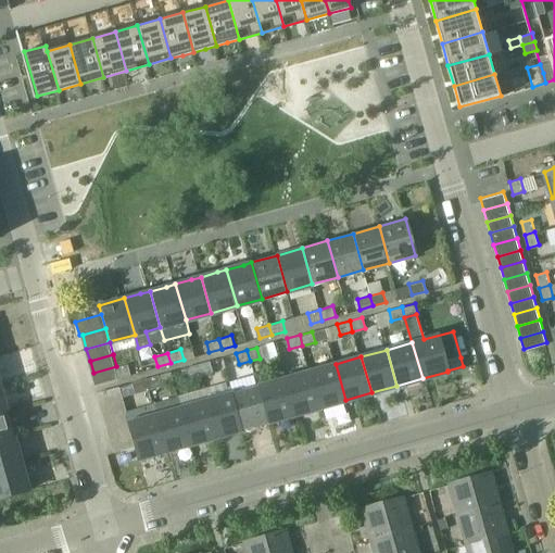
[(214,371),(211,360),(198,364),(201,375),(214,371)]
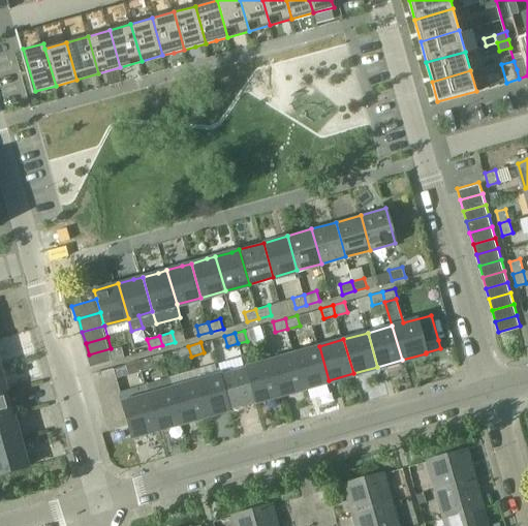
[(111,349),(111,348),(89,354),(92,365),(126,356),(123,345),(111,349)]
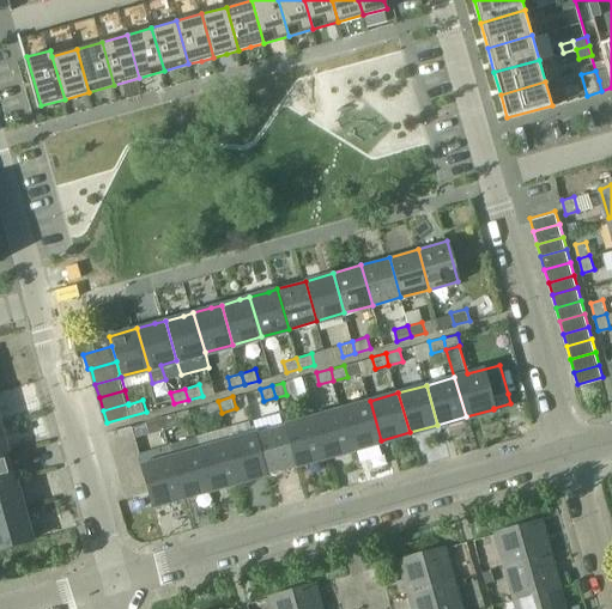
[(207,416),(222,413),(218,401),(205,405),(207,416)]
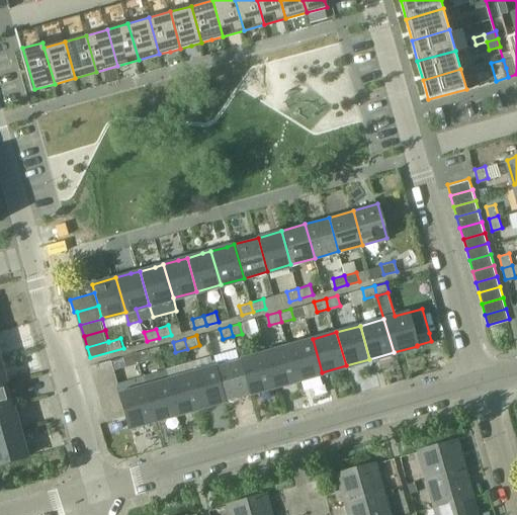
[(313,339),(288,346),(298,379),(322,372),(313,339)]
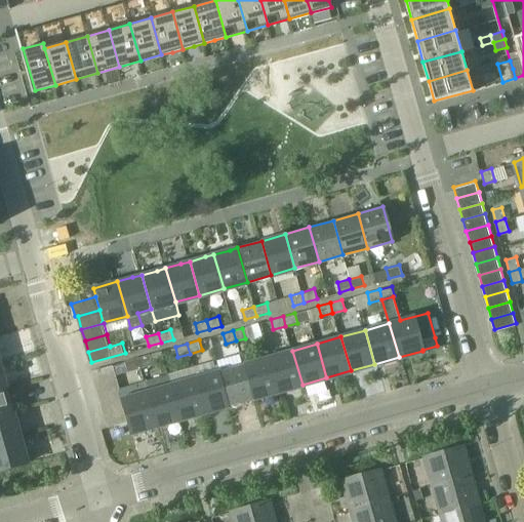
[(303,385),(292,351),(269,357),(278,391),(303,385)]
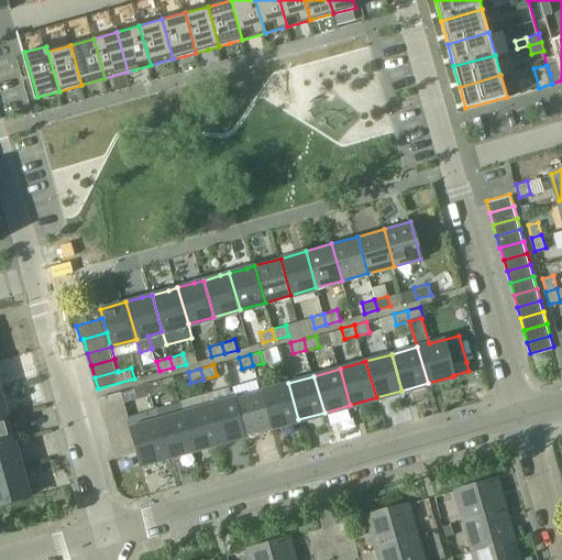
[(165,391),(162,380),(149,383),(152,394),(165,391)]
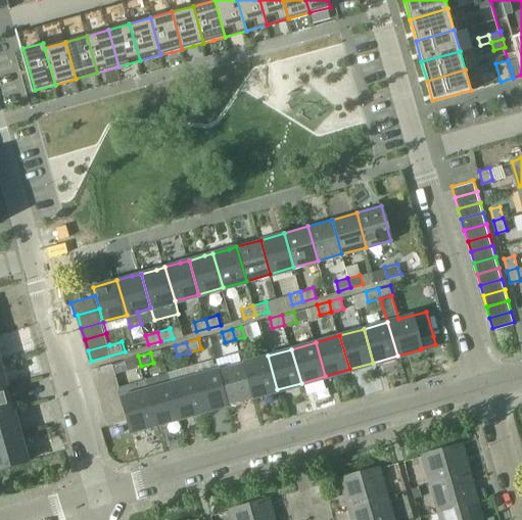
[(129,369),(141,366),(138,356),(126,359),(129,369)]
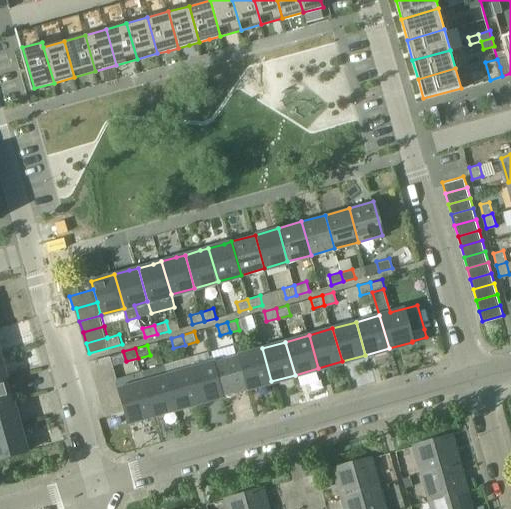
[(262,348),(238,355),(248,388),(271,381),(262,348)]
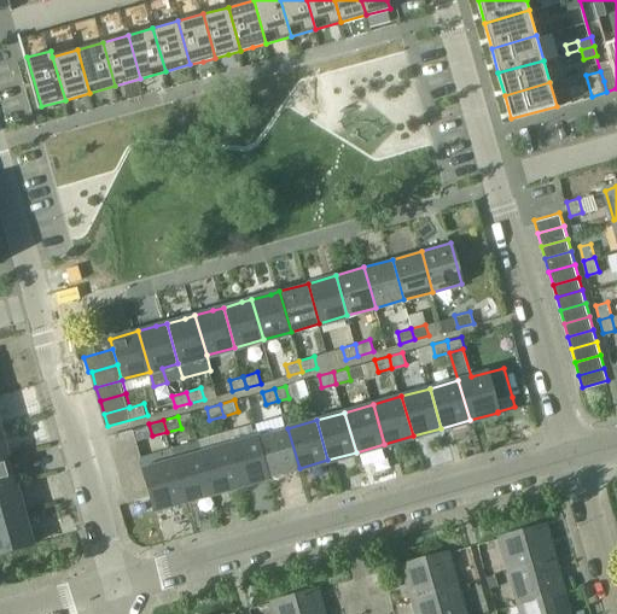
[(114,449),(138,442),(134,428),(110,436),(114,449)]
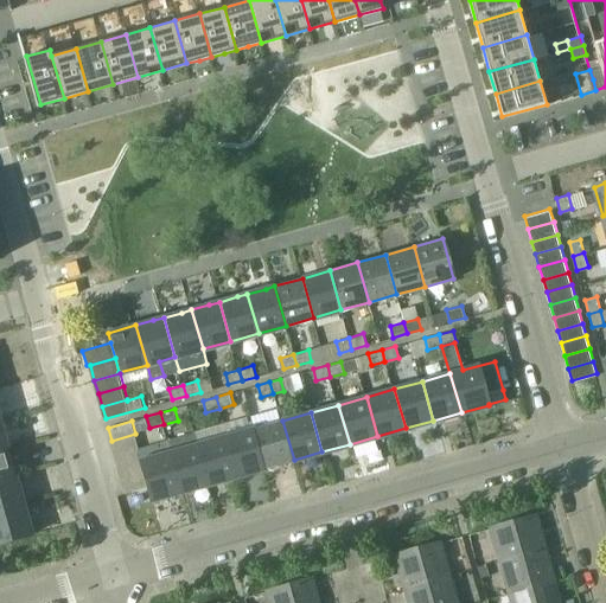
[(294,460),(282,421),(255,429),(266,468),(294,460)]
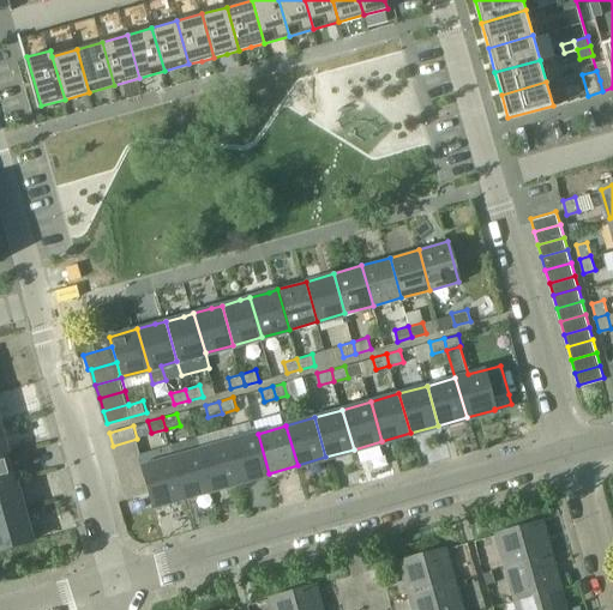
[(269,473),(258,434),(229,441),(241,481),(269,473)]
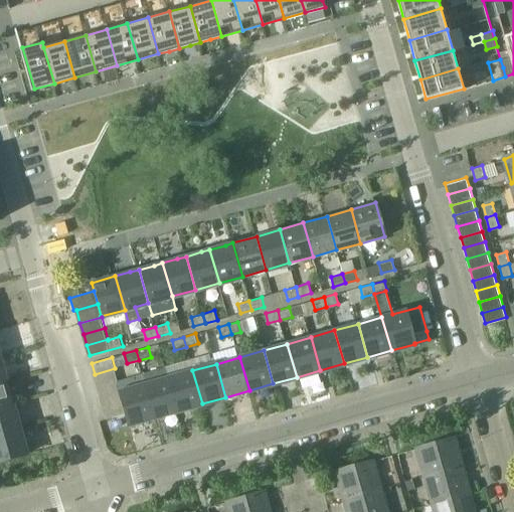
[(143,373),(145,383),(155,416),(160,415),(165,414),(178,410),(169,377),(166,367),(143,373)]
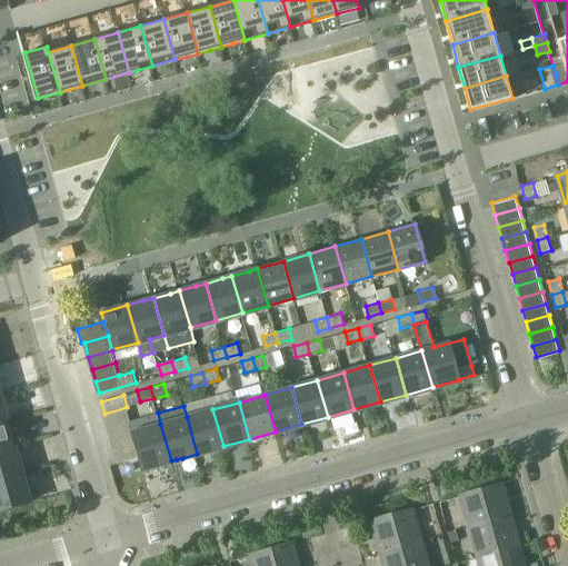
[(108,426),(131,419),(127,407),(105,414),(108,426)]
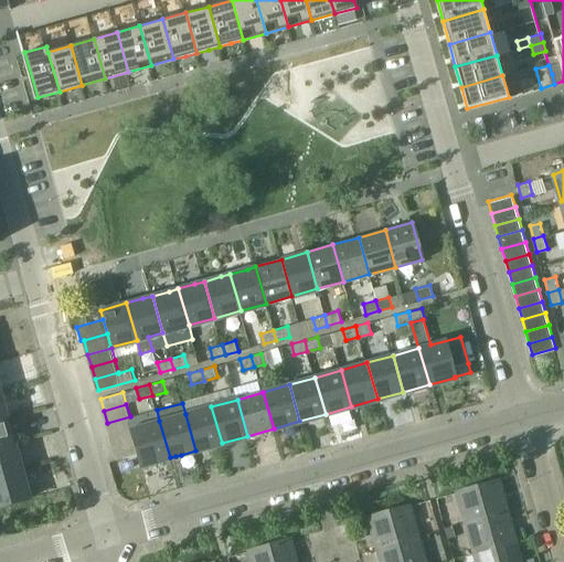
[(222,443),(211,406),(185,414),(195,451),(222,443)]
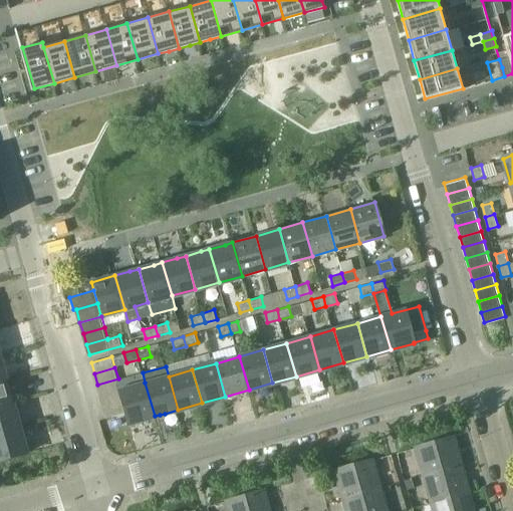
[(0,406),(14,403),(7,378),(0,379),(0,406)]
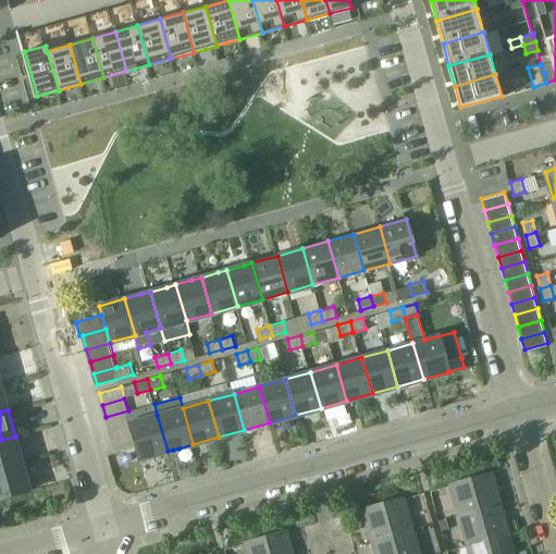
[(132,422),(128,410),(106,417),(109,429),(132,422)]
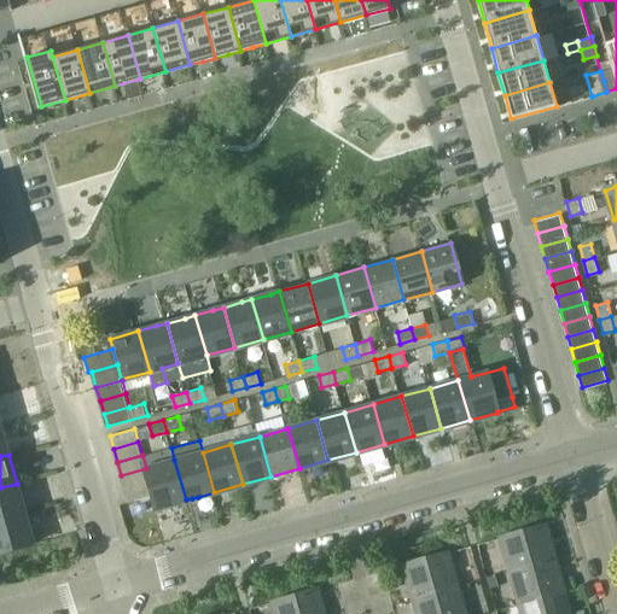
[(186,500),(174,460),(146,468),(150,480),(153,493),(157,508),(186,500)]
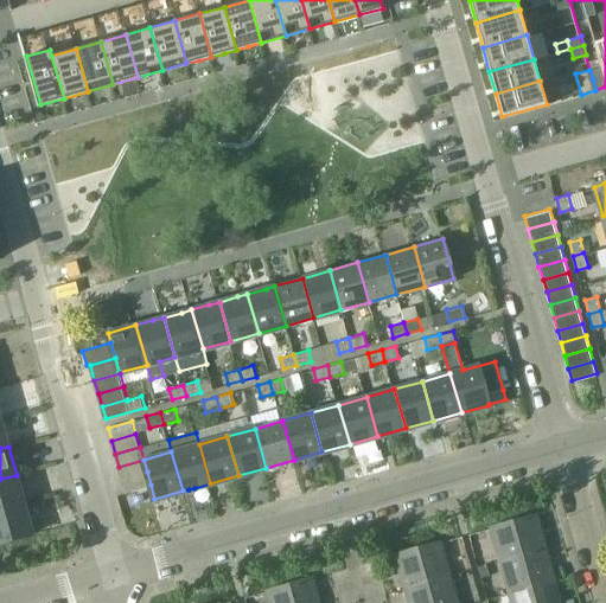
[(144,460),(119,467),(122,479),(147,472),(144,460)]
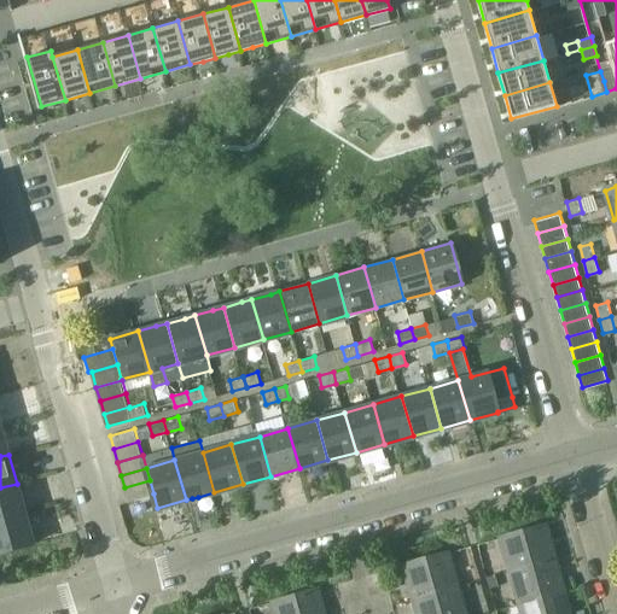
[(150,480),(124,487),(128,501),(153,493),(150,480)]
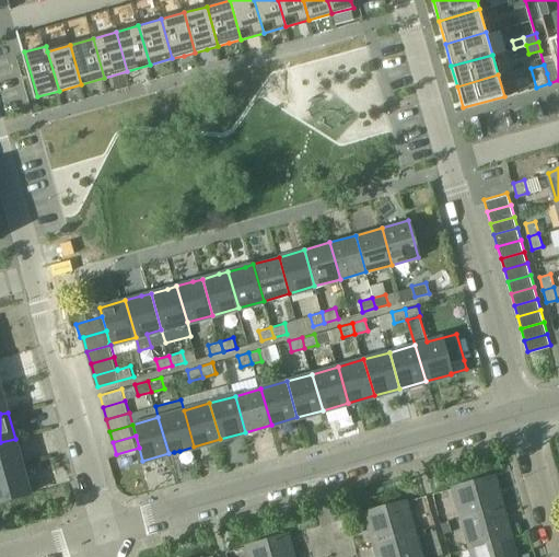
[(15,439),(0,442),(0,472),(22,465),(20,454),(15,439)]
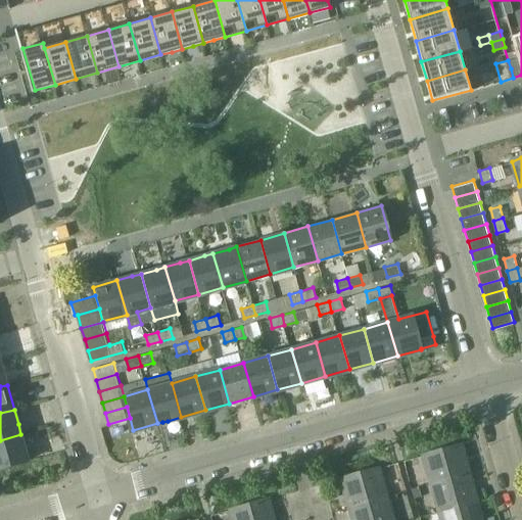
[(20,434),(0,440),(0,467),(28,460),(26,450),(20,434)]
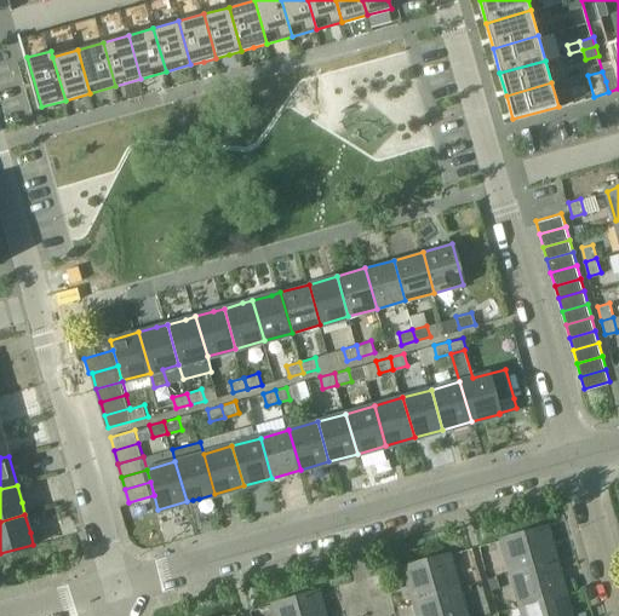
[(510,573),(516,570),(559,559),(549,525),(500,539),(502,540),(506,539),(515,568),(509,569),(510,573)]
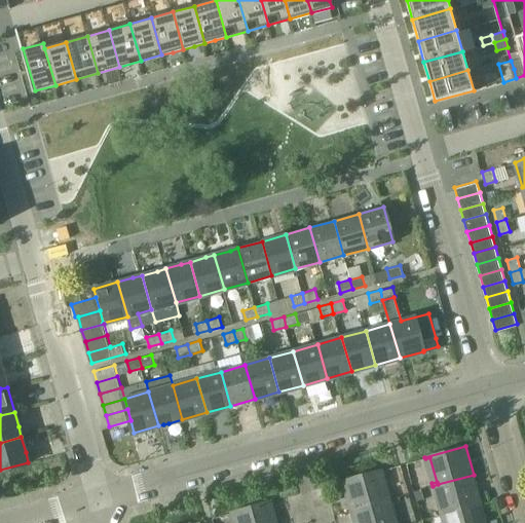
[(349,509),(385,498),(378,474),(383,472),(382,470),(342,481),(349,509)]
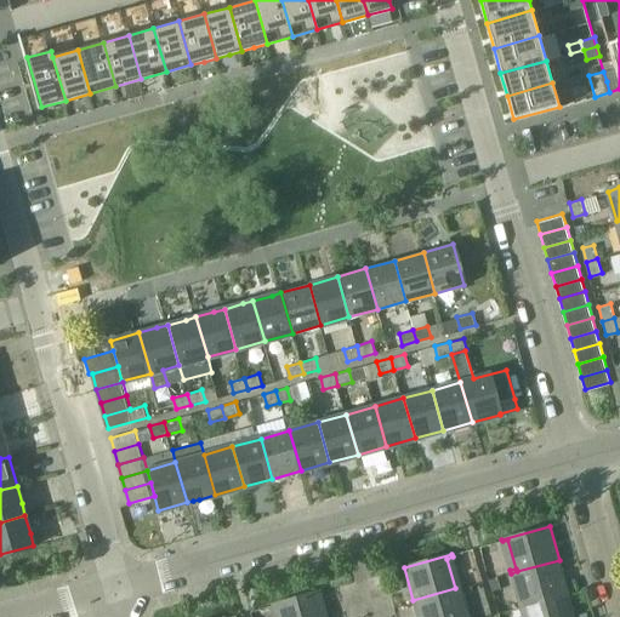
[(521,606),(525,605),(568,593),(559,560),(517,571),(525,601),(519,603),(521,606)]
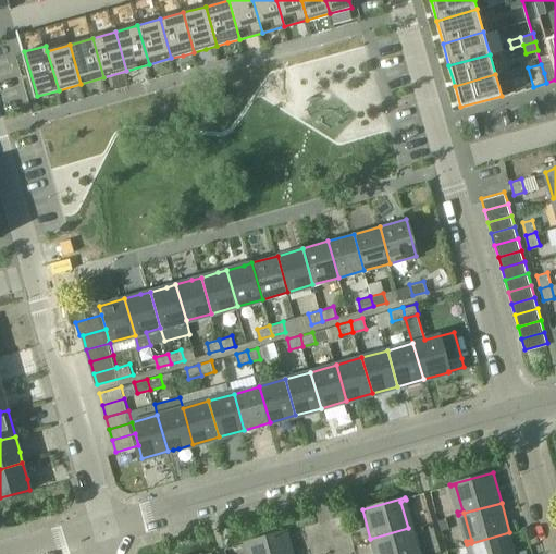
[(414,527),(408,528),(370,539),(374,553),(415,553),(409,531),(415,529),(414,527)]
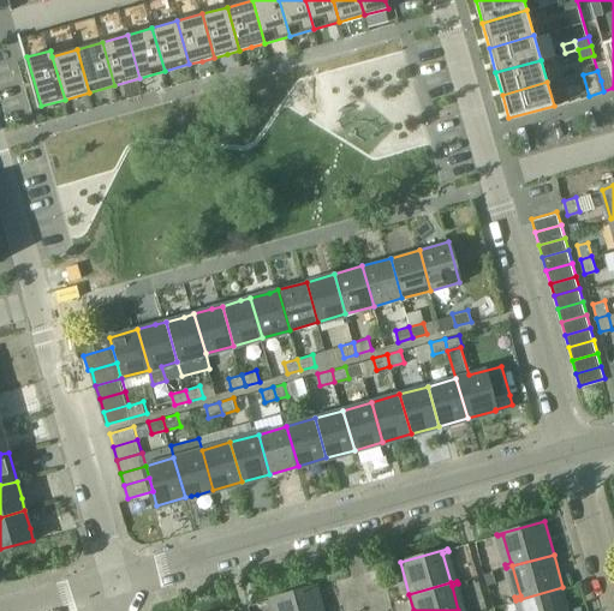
[(323,610),(317,585),(269,598),(269,599),(275,598),(279,610),(323,610)]
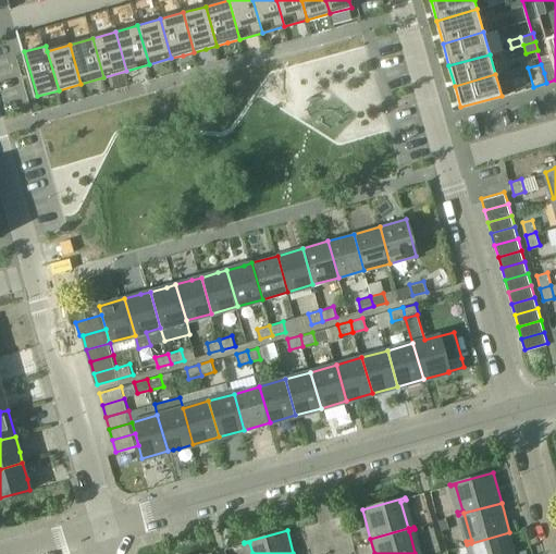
[(516,553),(516,552),(509,532),(471,543),(474,553),(516,553)]
